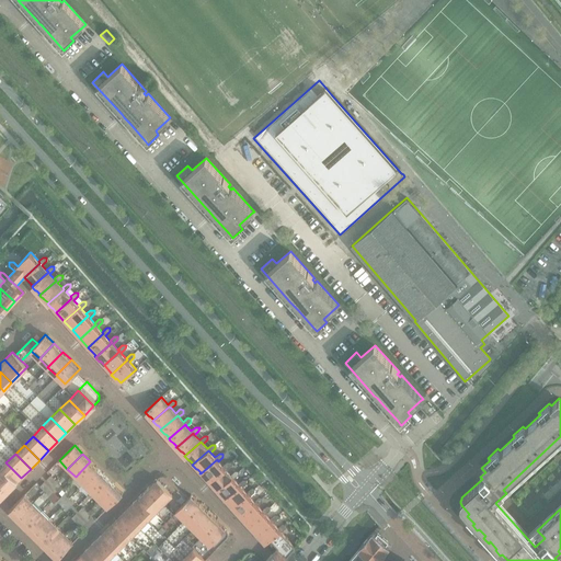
[(205,478),(208,481),(207,482),(208,483),(225,468),(226,470),(230,466),(231,462),(227,462),(222,466),(218,461),(217,459),(201,473),(202,476),(204,478),(205,478)]
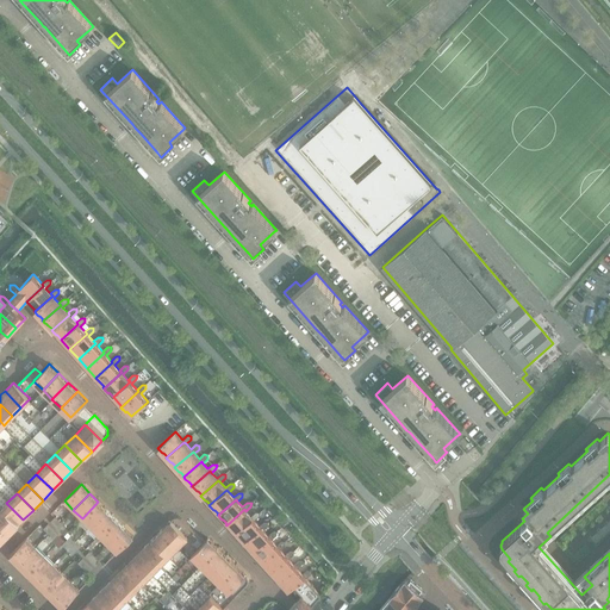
[(98,502),(82,518),(91,527),(107,510),(98,502)]
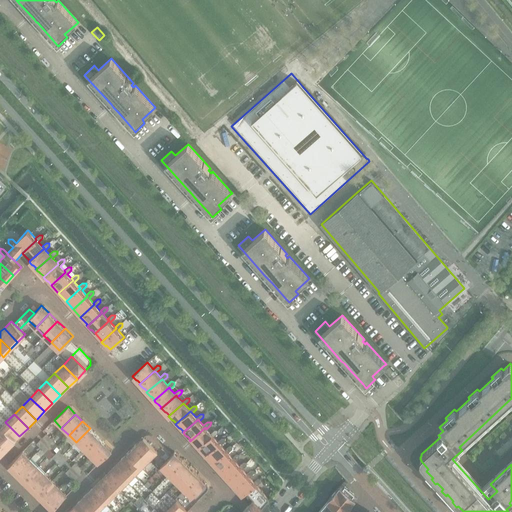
[(5,422),(0,427),(0,433),(11,444),(19,436),(5,422)]
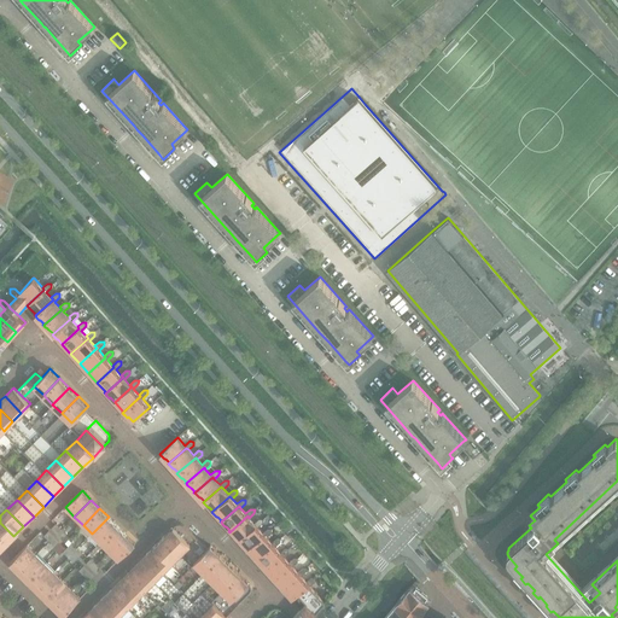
[(255,523),(249,518),(248,516),(229,532),(231,534),(232,534),(234,537),(234,536),(238,540),(238,541),(238,542),(256,525),(258,528),(263,523),(263,519),(260,519),(255,523)]
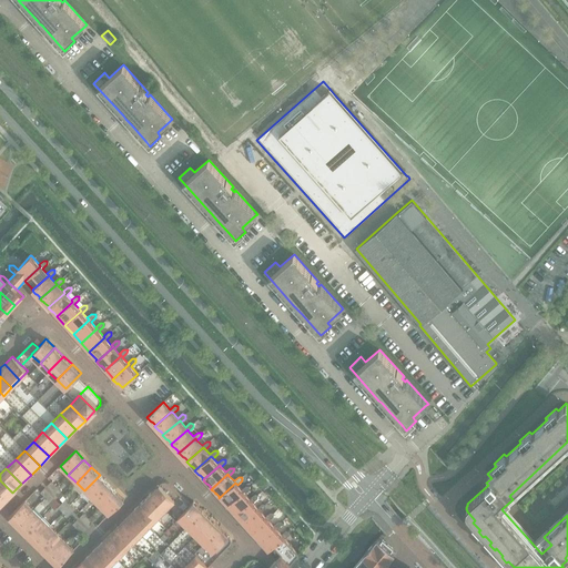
[(100,475),(84,490),(92,498),(108,483),(100,475)]
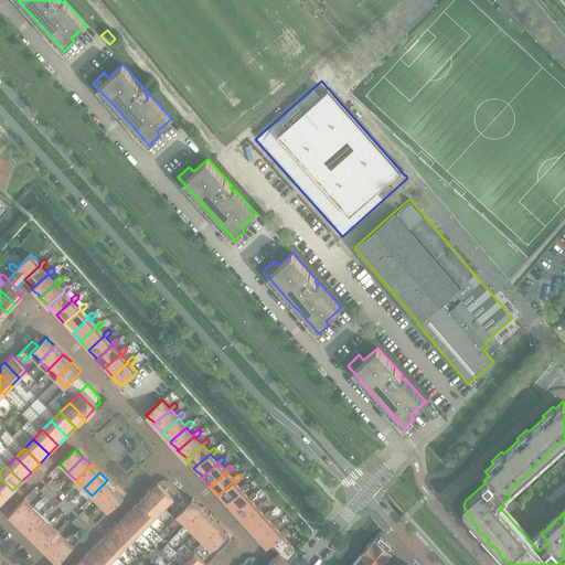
[(0,478),(0,496),(3,500),(12,490),(0,478)]
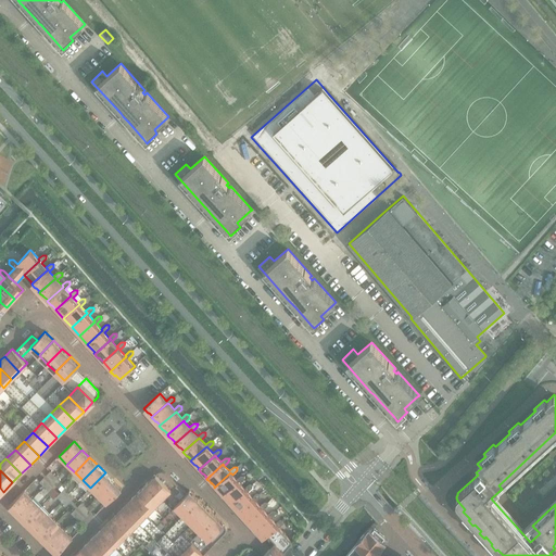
[(50,471),(46,476),(51,480),(55,476),(50,471)]
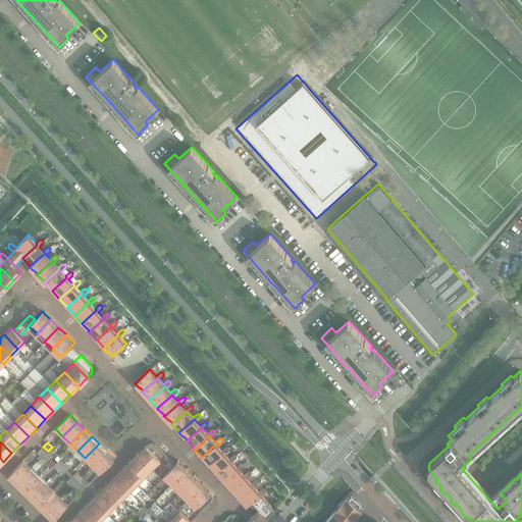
[(147,445),(143,449),(157,463),(165,455),(155,444),(154,444),(153,442),(152,442),(151,442),(150,442),(149,442),(149,444),(148,444),(148,445),(147,445)]
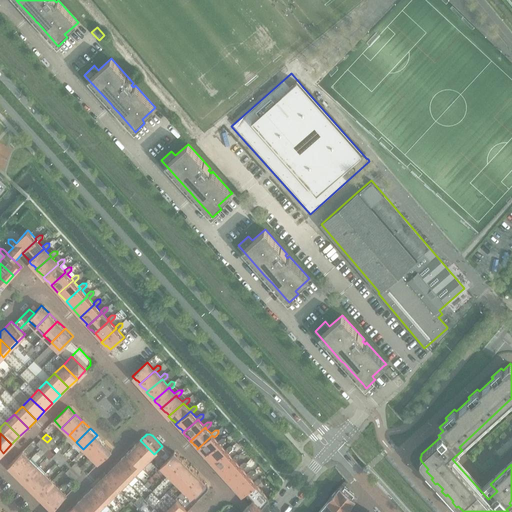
[(97,435),(83,449),(90,456),(104,443),(97,435)]
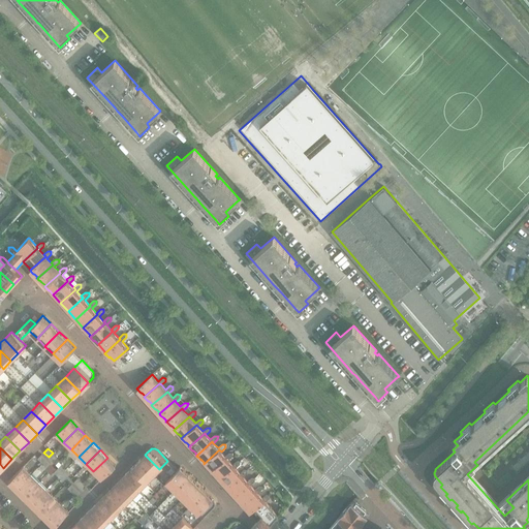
[(209,467),(212,470),(211,471),(211,472),(226,458),(228,460),(232,456),(232,453),(229,453),(225,456),(221,452),(219,449),(204,464),(206,465),(208,468),(209,467)]
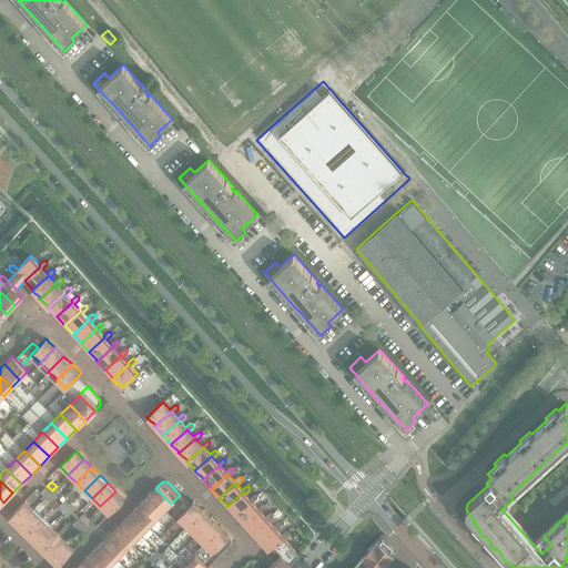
[(57,496),(61,492),(57,486),(52,490),(57,496)]
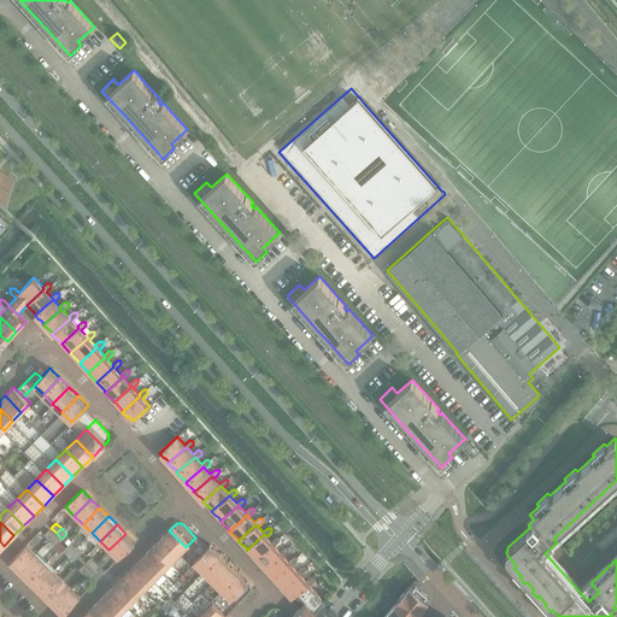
[(48,530),(43,535),(50,540),(54,535),(48,530)]
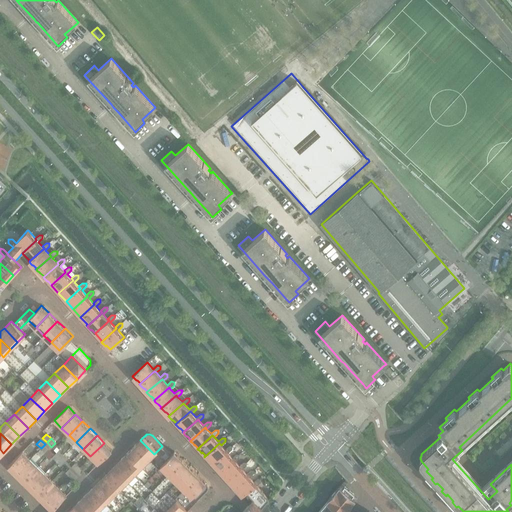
[(140,440),(132,448),(146,462),(154,454),(140,440)]
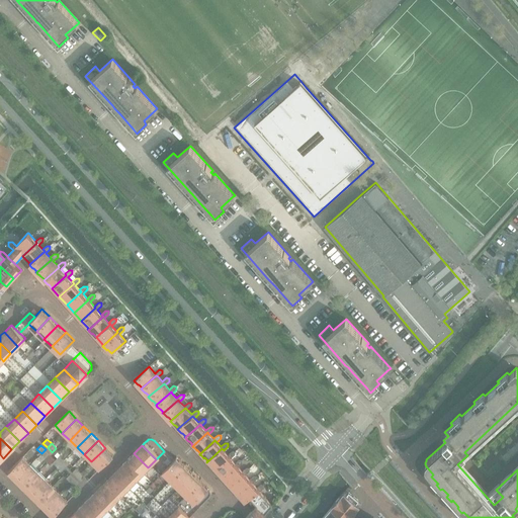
[(99,469),(113,455),(105,448),(91,461),(99,469)]
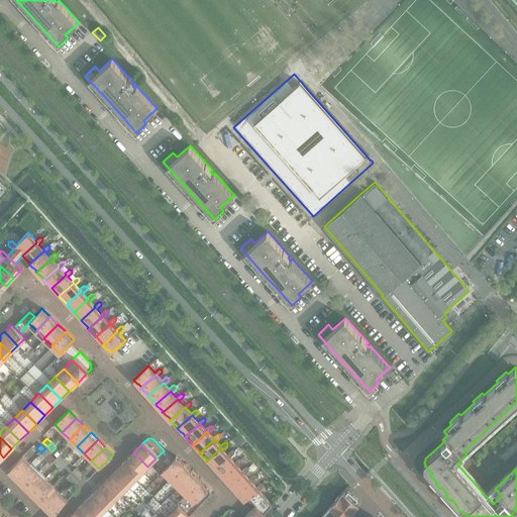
[(227,454),(223,449),(221,447),(206,461),(208,462),(210,466),(211,464),(214,468),(213,469),(214,470),(229,455),(230,457),(234,453),(234,450),(231,450),(227,454)]
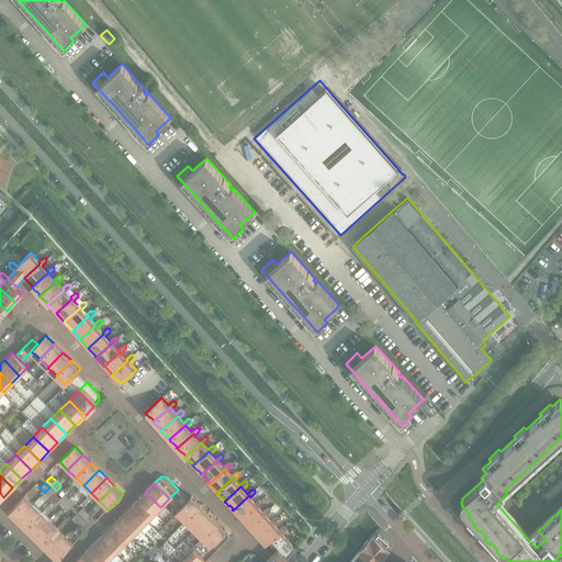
[(49,497),(54,493),(49,487),(45,492),(49,497)]
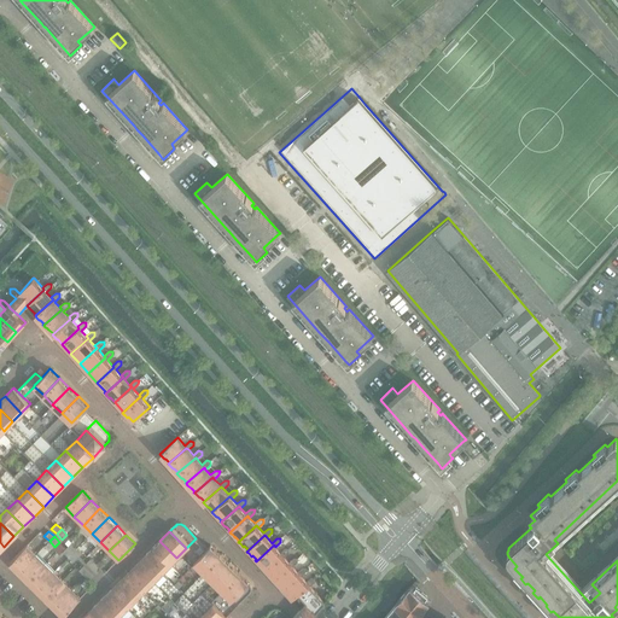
[(159,541),(150,551),(167,567),(176,558),(159,541)]
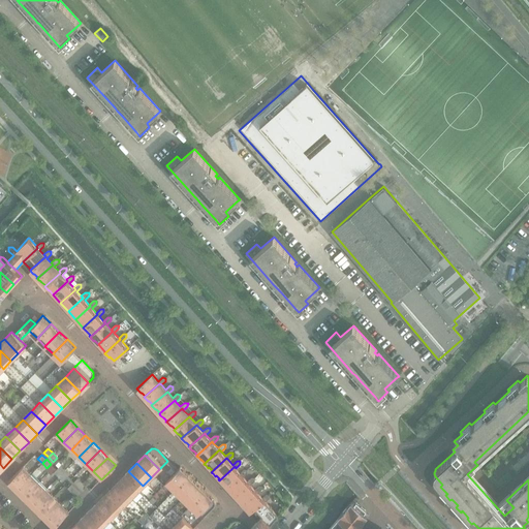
[(61,464),(58,468),(62,473),(66,469),(61,464)]
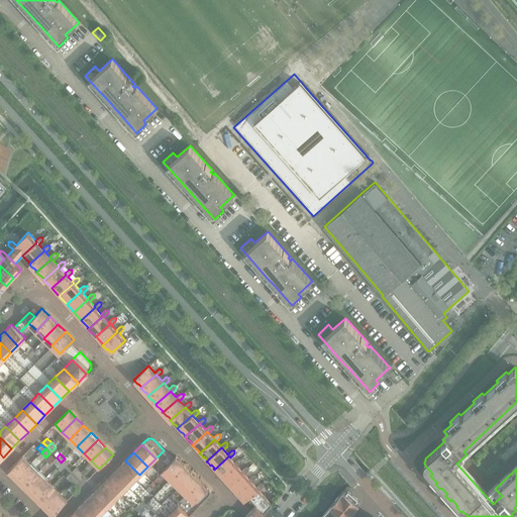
[(220,477),(221,478),(236,463),(237,466),(241,461),(242,458),(238,458),(234,462),(230,457),(229,455),(214,470),(215,472),(215,471),(217,474),(218,473),(221,476),(220,477)]
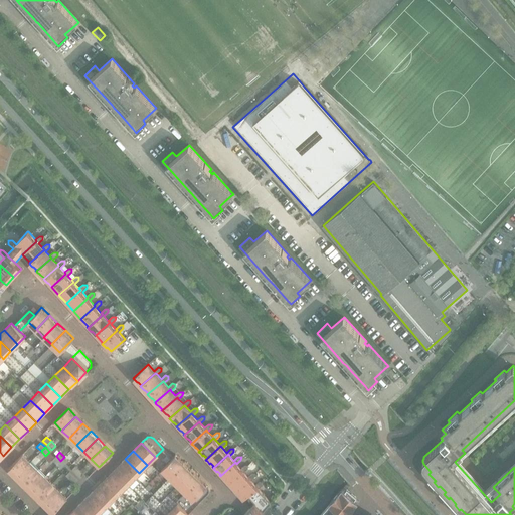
[(22,455),(9,468),(16,476),(30,462),(22,455)]
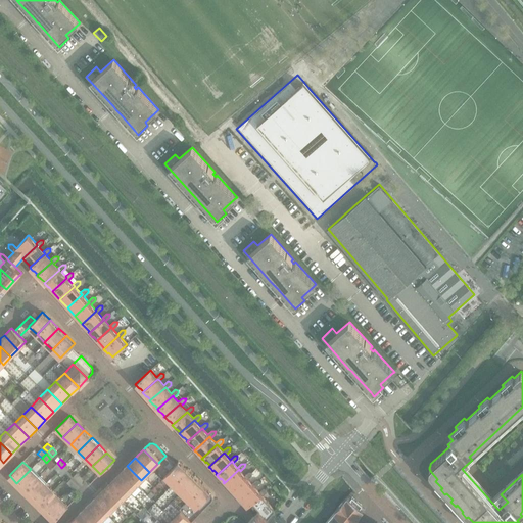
[(175,465),(164,475),(172,483),(186,469),(178,462),(175,465)]
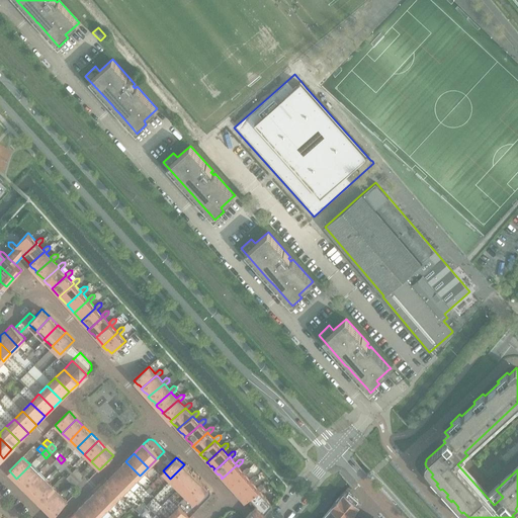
[(61,463),(57,458),(53,462),(57,467),(61,463)]
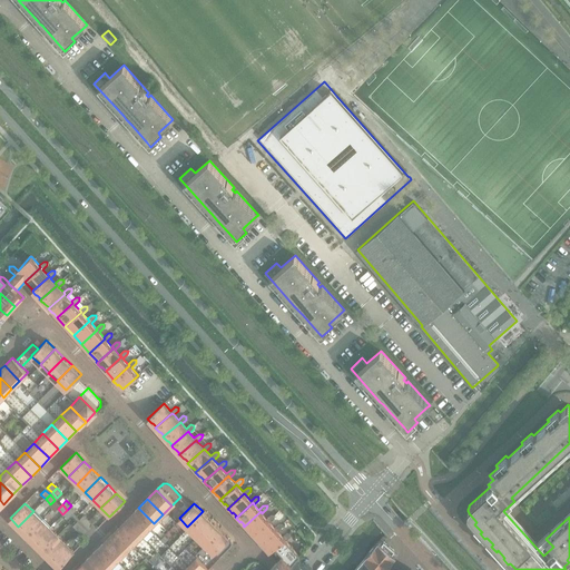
[(71,505),(67,510),(72,514),(76,510),(71,505)]
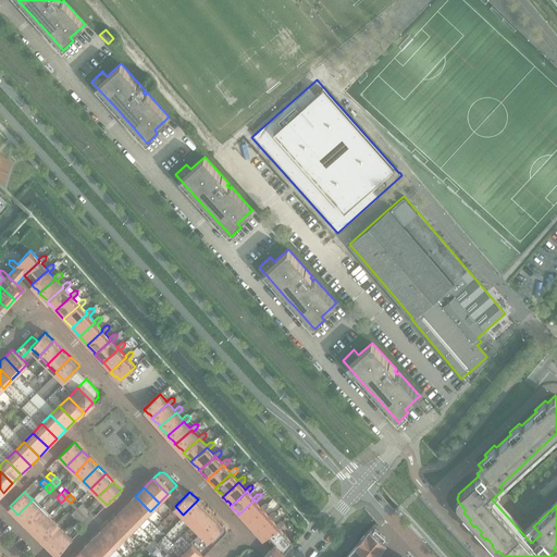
[(135,496),(126,506),(141,520),(150,511),(135,496)]
